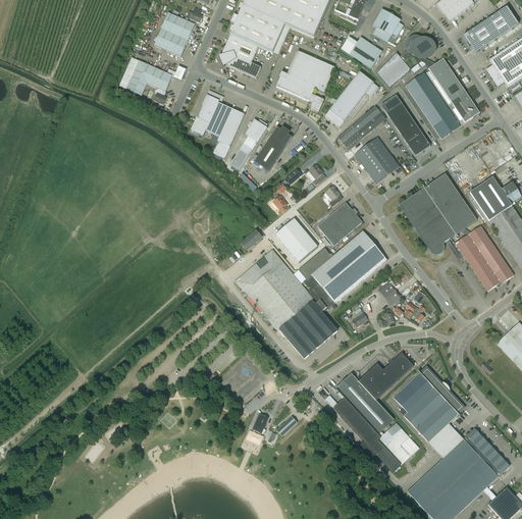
[(251,61),(259,45),(272,51),(284,23),(314,36),(329,0),(245,0),(239,14),(233,12),(230,19),(236,21),(229,36),(226,42),(221,53),(225,63),(242,70),(256,76),(261,65),(251,61)]
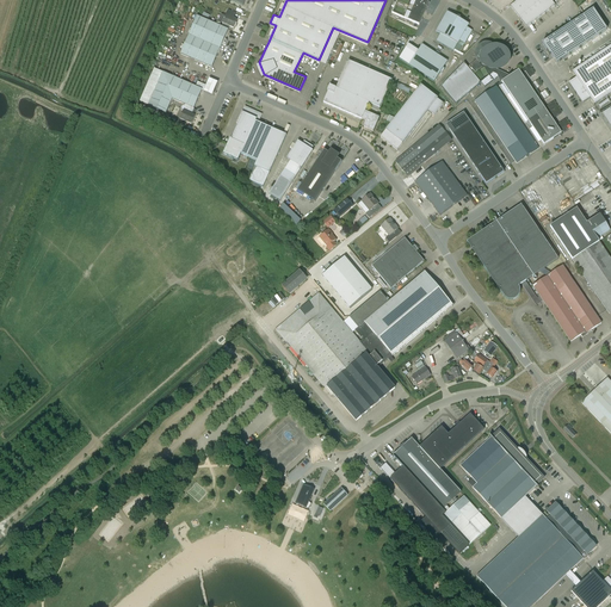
[(395,0),(392,11),(419,22),(430,0),(395,0)]
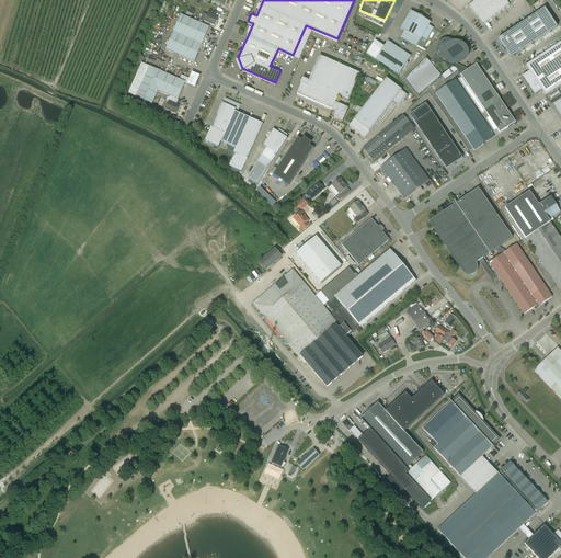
[(473,0),(469,3),(483,22),(510,2),(507,0),(473,0)]
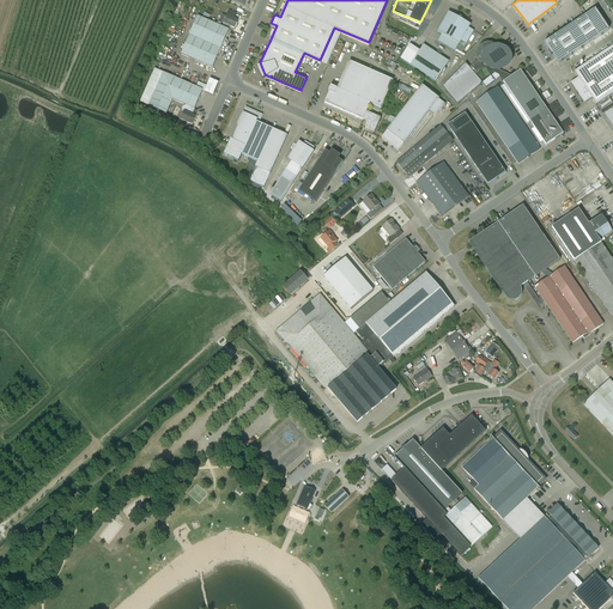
[(595,6),(544,41),(552,53),(552,52),(558,60),(608,26),(595,6)]
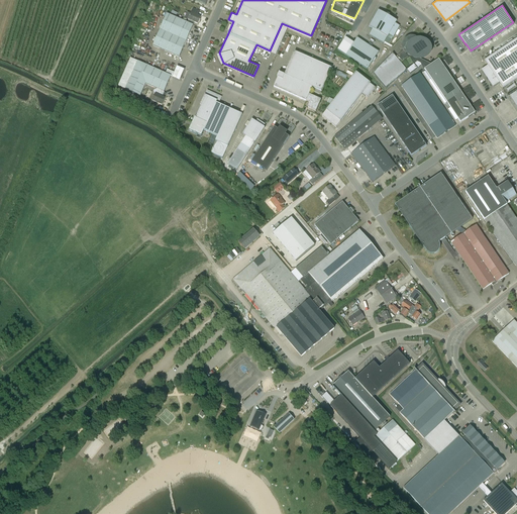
[(198,13),(199,9),(193,6),(188,17),(189,17),(188,20),(176,15),(178,10),(173,8),(171,12),(167,11),(156,35),(153,34),(152,37),(154,38),(152,43),(179,55),(193,22),(195,20),(197,21),(200,14),(198,13)]
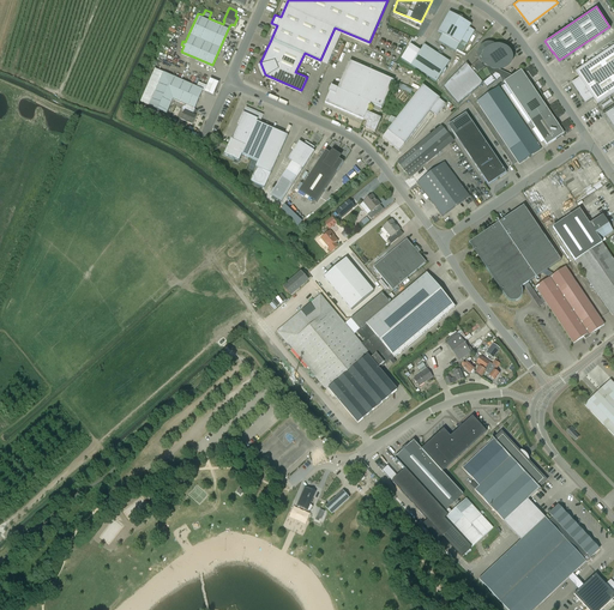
[(456,48),(459,41),(462,38),(467,41),(475,28),(469,24),(471,22),(464,17),(463,16),(463,14),(462,14),(462,13),(461,13),(459,13),(459,12),(458,13),(457,13),(450,8),(438,29),(443,31),(439,38),(456,48)]
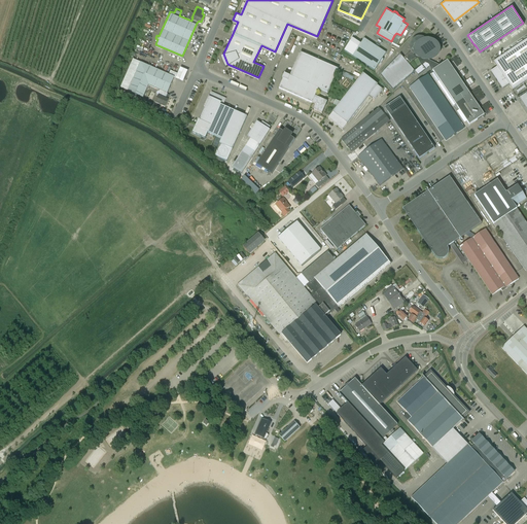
[(400,51),(380,72),(393,88),(415,69),(418,72),(429,63),(433,60),(428,57),(430,56),(432,55),(434,53),(435,49),(435,47),(435,44),(434,42),(432,40),(430,38),(424,35),(421,34),(418,34),(416,35),(414,36),(412,38),(410,41),(410,43),(410,46),(411,48),(403,56),(400,53),(400,51)]
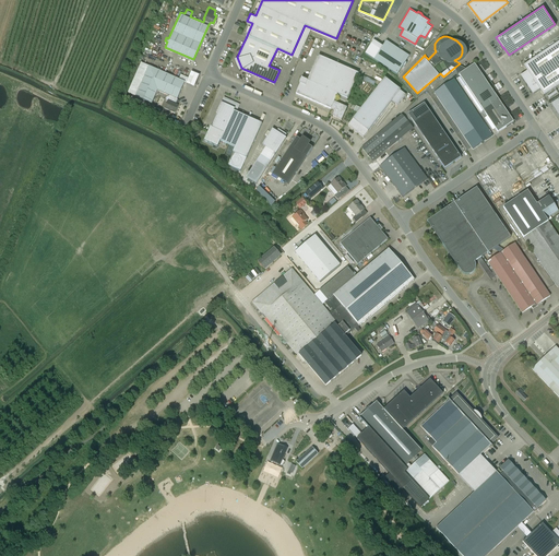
[(375,57),(382,44),(373,38),(365,50),(375,57)]
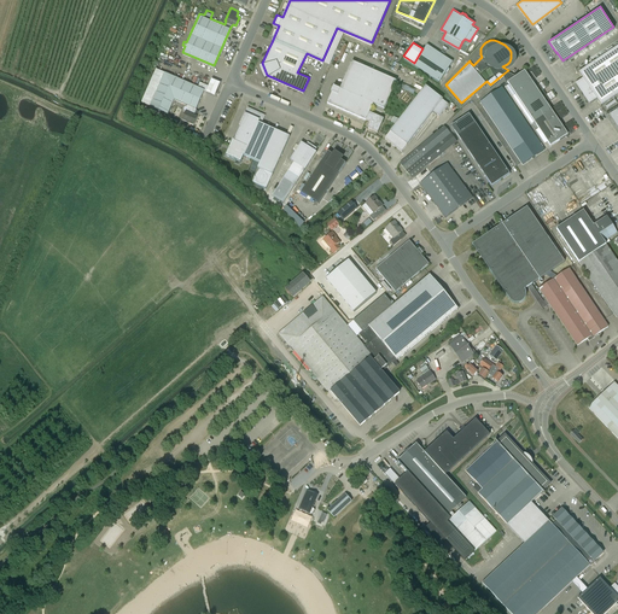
[(439,80),(453,59),(427,42),(423,48),(414,63),(439,80)]
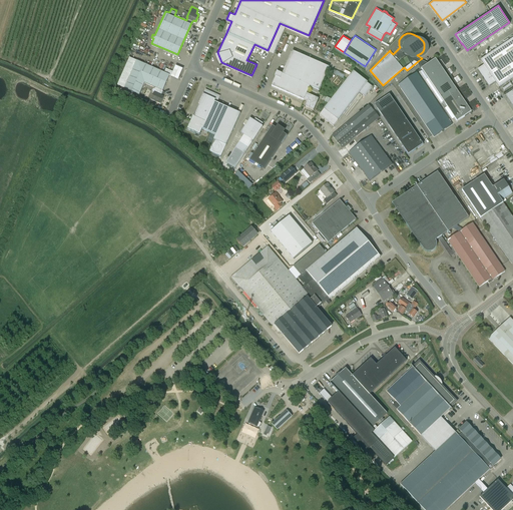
[(489,84),(495,80),(499,85),(512,75),(512,35),(480,57),(484,63),(477,67),(489,84)]
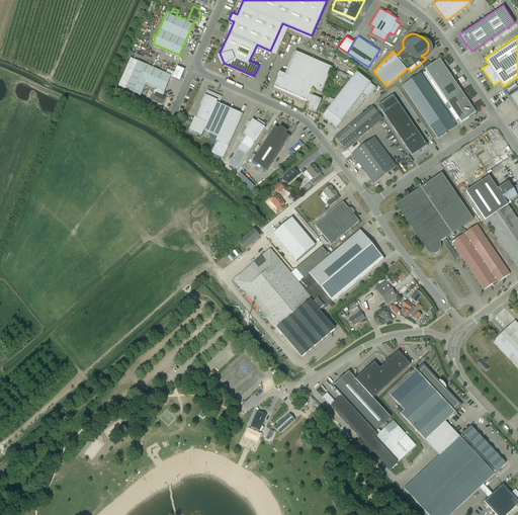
[(285,72),(279,70),(277,75),(278,75),(274,84),(307,99),(307,98),(311,100),(309,105),(317,108),(322,97),(310,92),(313,85),(323,89),(333,66),(295,49),(285,72)]
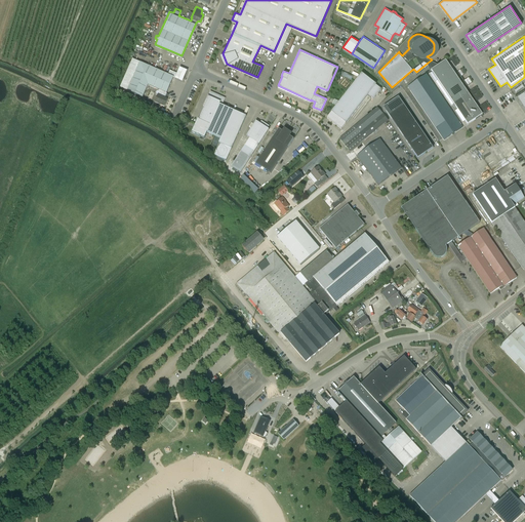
[(177,71),(176,71),(170,68),(168,72),(139,59),(132,56),(120,85),(127,88),(143,94),(148,82),(158,86),(155,92),(158,93),(155,101),(159,102),(164,104),(167,96),(164,95),(173,74),(174,75),(175,75),(177,71)]
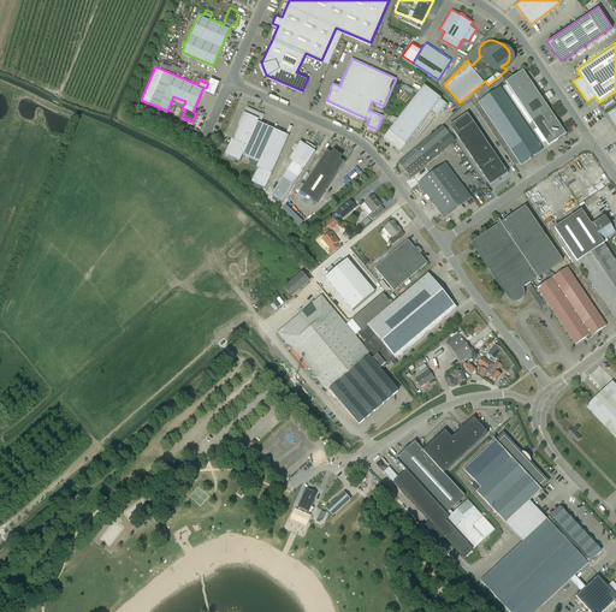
[(507,70),(502,73),(519,99),(533,119),(550,107),(537,88),(523,67),(514,73),(507,70)]
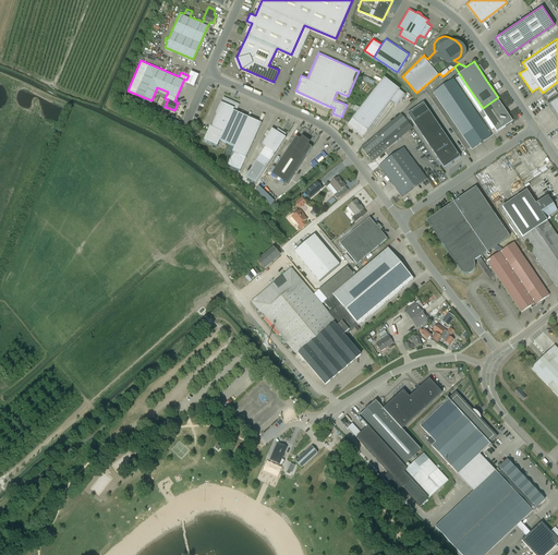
[(184,82),(193,85),(198,72),(190,69),(184,82)]
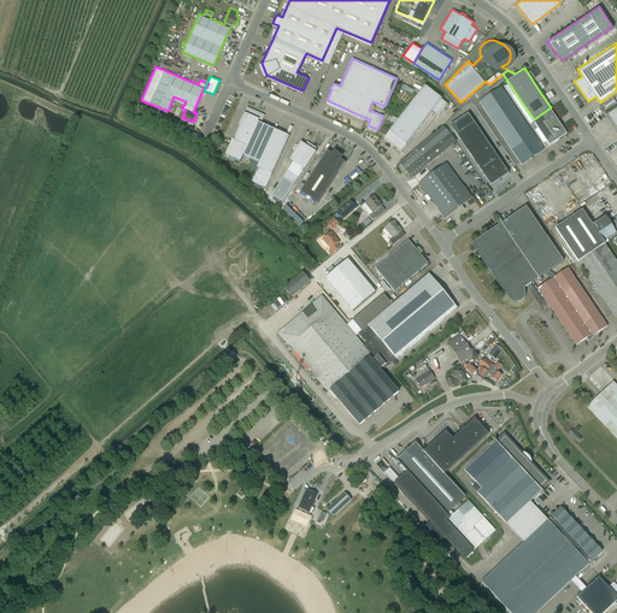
[(401,80),(399,84),(413,90),(415,86),(401,80)]
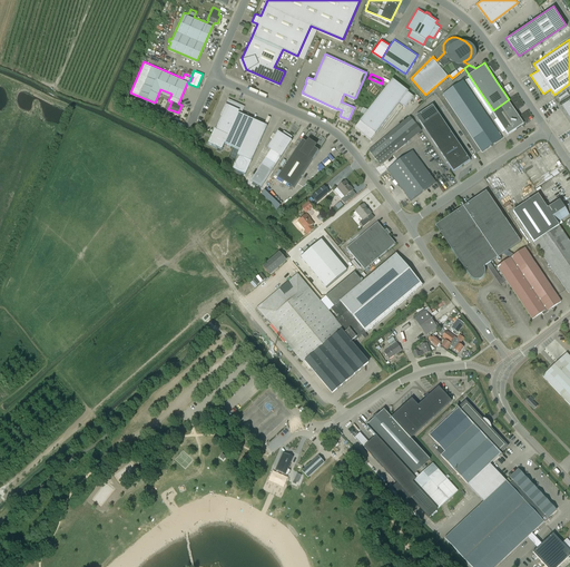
[(361,110),(365,113),(355,126),(371,138),(400,100),(405,105),(414,94),(408,89),(409,89),(393,77),(370,107),(363,105),(361,110)]
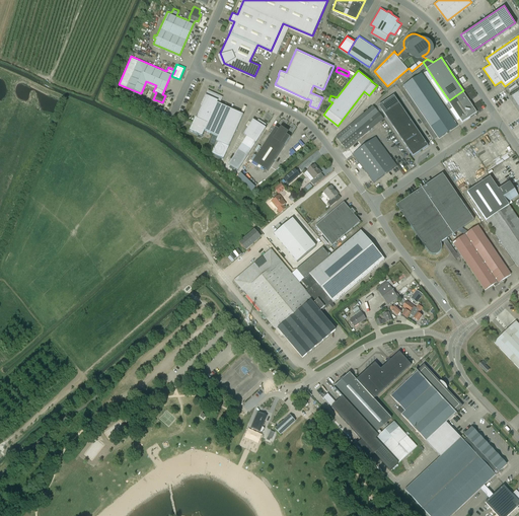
[(457,124),(432,86),(422,71),(403,83),(414,98),(439,136),(457,124)]
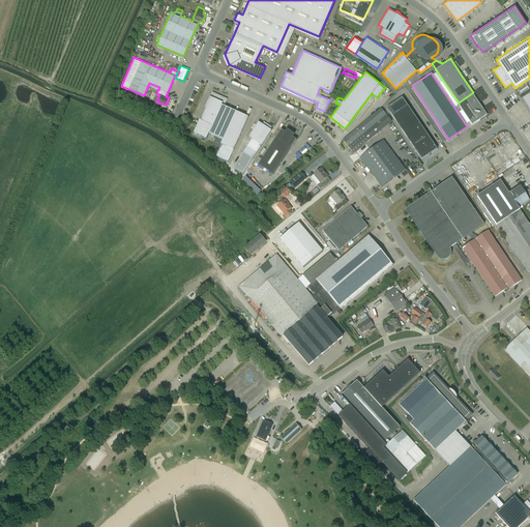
[(529,89),(520,96),(529,111),(529,89)]
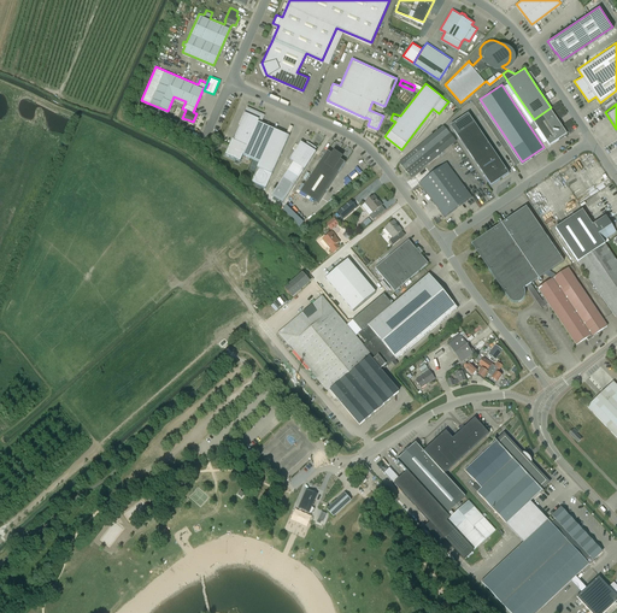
[(551,107),(534,119),(550,143),(568,131),(551,107)]
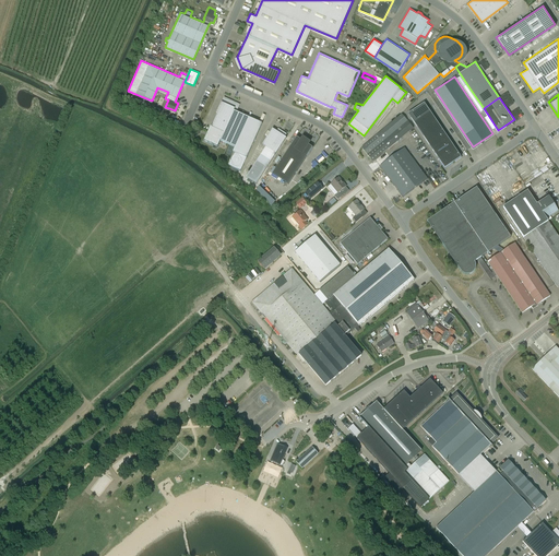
[(211,125),(204,138),(217,144),(221,138),(235,144),(233,150),(234,150),(227,163),(240,168),(262,121),(262,120),(234,108),(235,106),(222,99),(216,110),(217,111),(213,121),(212,125),(211,123),(211,125)]
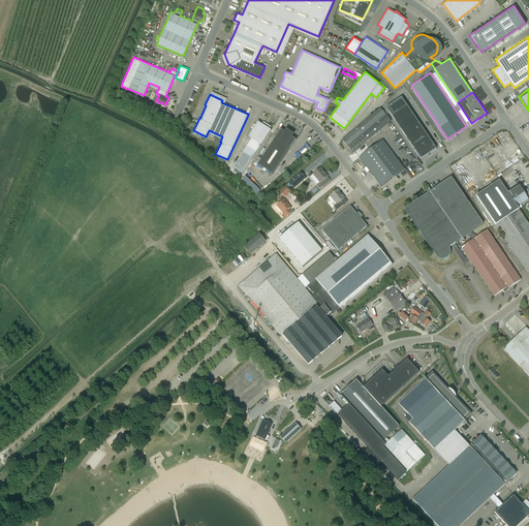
[(402,95),(386,105),(421,157),(436,147),(402,95)]
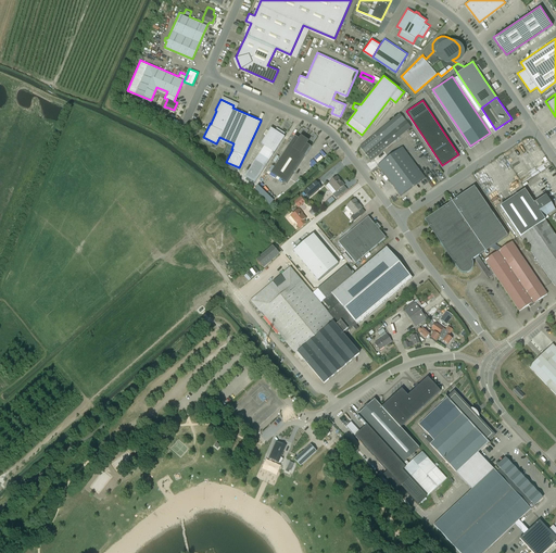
[(374,156),(387,146),(412,125),(406,118),(400,111),(359,145),(363,149),(371,159),(371,158),(374,156)]
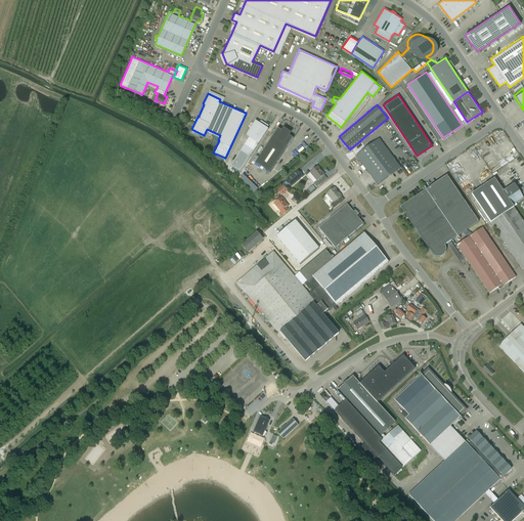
[(241,148),(231,164),(241,170),(251,155),(259,141),(268,127),(267,126),(268,123),(261,118),(259,121),(256,118),(246,133),(249,135),(241,148)]
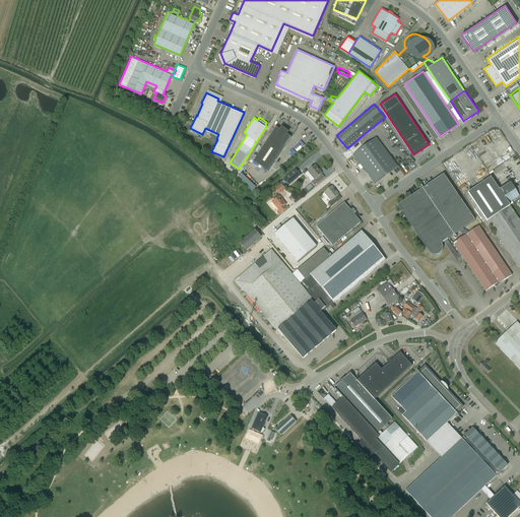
[(276,125),(253,159),(268,169),(290,135),(286,132),(286,133),(279,129),(280,128),(276,125)]
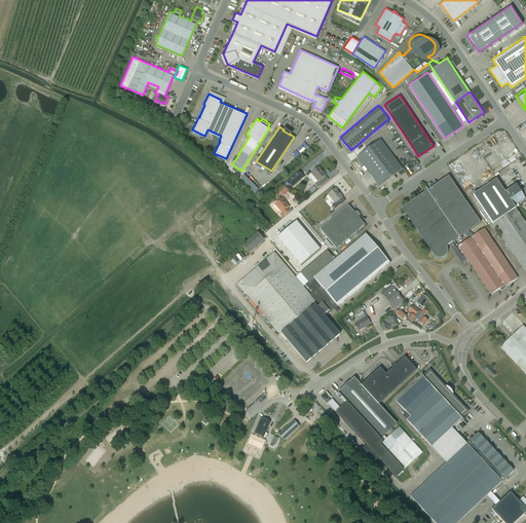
[(371,144),(358,154),(379,183),(402,165),(380,137),(377,139),(371,144)]
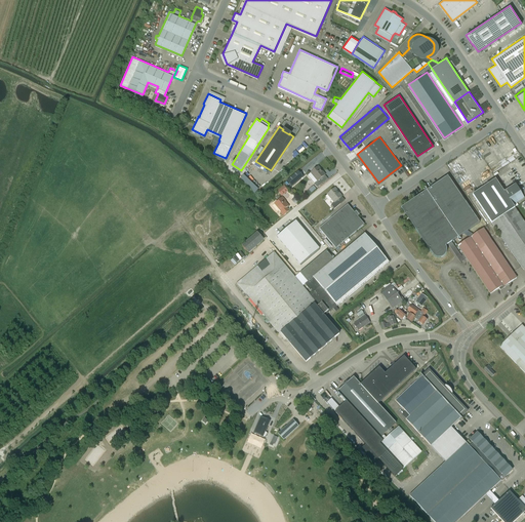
[(477,146),(472,150),(479,161),(484,157),(477,146)]
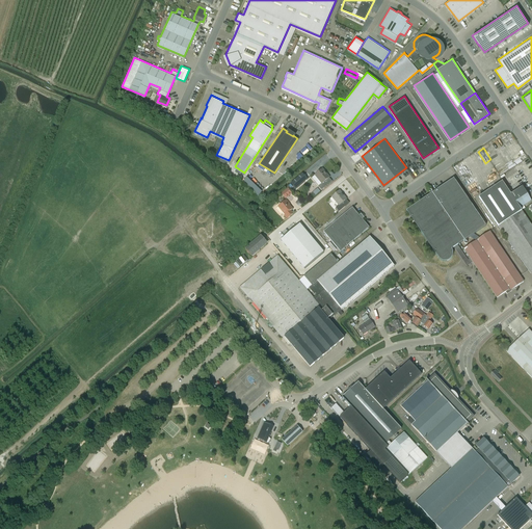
[(486,165),(474,174),(485,190),(479,194),(496,220),(531,197),(523,185),(511,192),(502,179),(498,182),(486,165)]
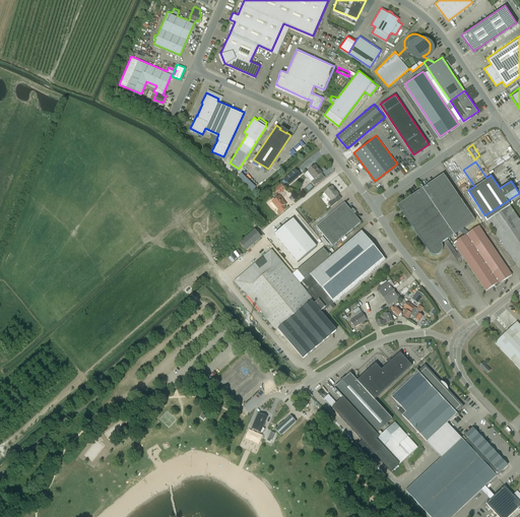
[(315,183),(320,178),(317,175),(322,171),(316,163),(308,169),(314,177),(311,180),(315,183)]
